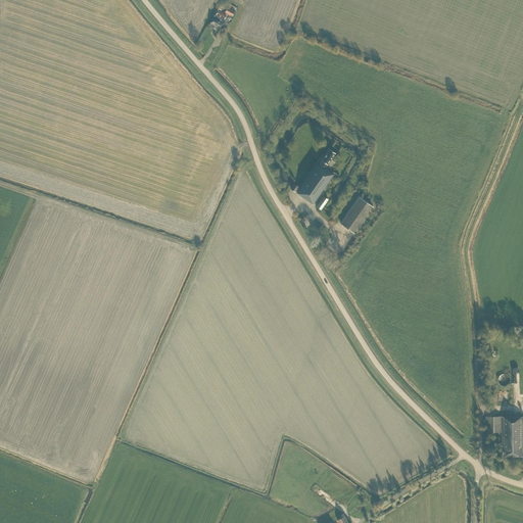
[(228,8),(225,12),(232,16),(235,12),(228,8)]
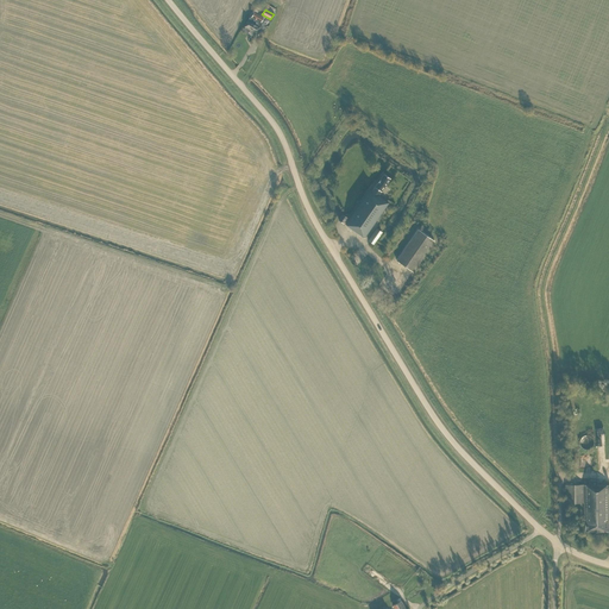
[(251,17),(252,18),(252,19),(250,18),(245,26),(245,27),(244,29),(244,31),(248,32),(249,32),(250,30),(256,33),(262,24),(259,23),(259,22),(261,23),(263,18),(255,12),(251,17)]
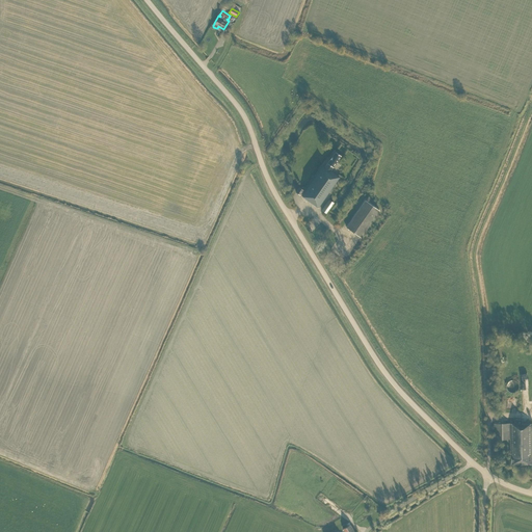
[(323,166),(301,196),(318,208),(340,178),(329,171),(341,156),(336,152),(324,167),(323,166)]
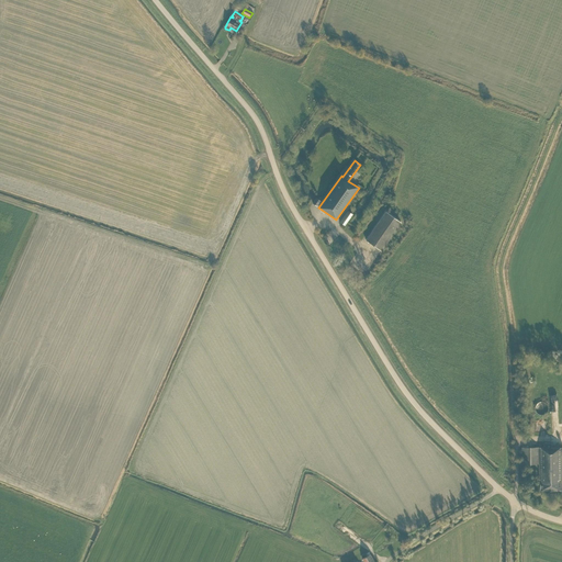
[(339,222),(345,225),(352,214),(348,211),(339,222)]
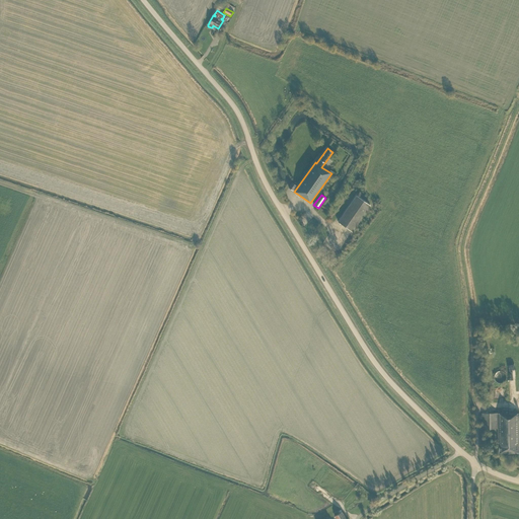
[(338,222),(352,232),(370,206),(356,196),(338,222)]
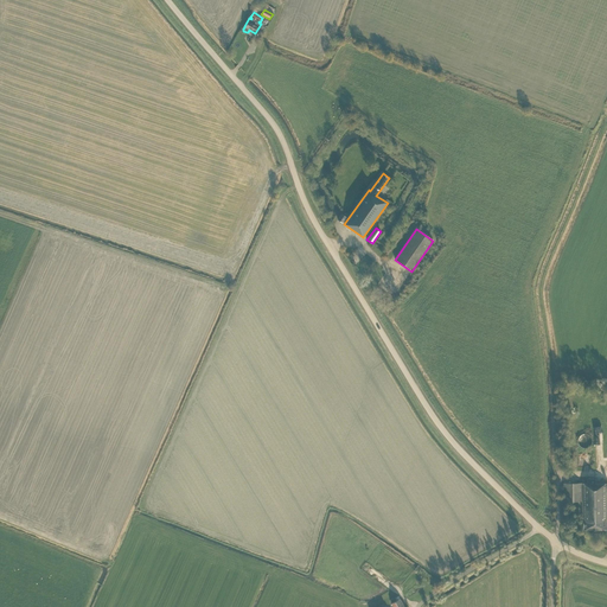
[(581,484),(581,502),(582,502),(582,522),(583,522),(583,530),(606,529),(606,483),(596,484),(595,478),(588,478),(588,484),(581,484)]
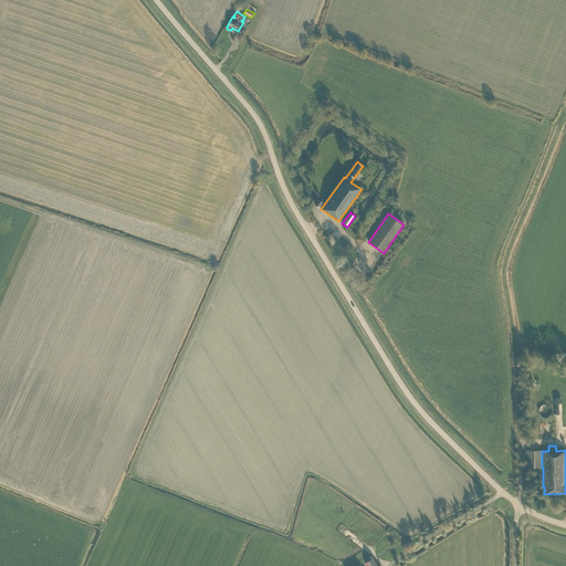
[(526,468),(542,468),(542,451),(526,451),(526,468)]
